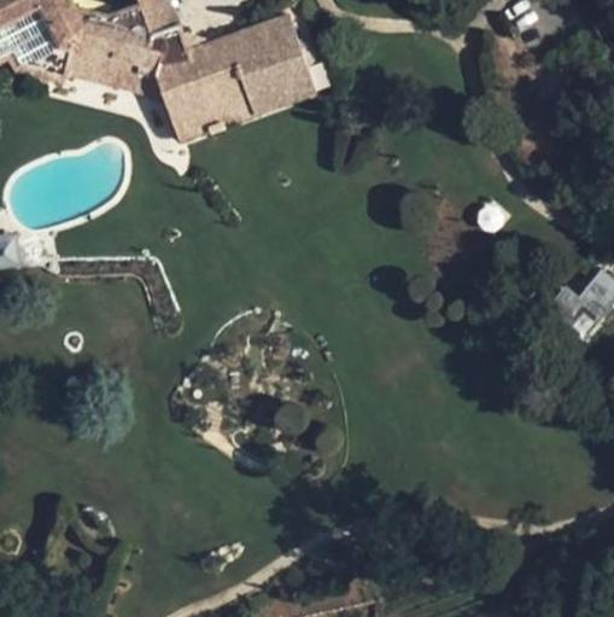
[(0,0),(0,58),(6,56),(12,69),(62,81),(64,74),(71,46),(151,65),(163,98),(176,137),(314,88),(305,65),(309,62),(313,57),(314,51),(311,45),(309,41),(303,39),(296,38),(287,13),(210,39),(188,46),(183,31),(179,21),(170,0),(136,0),(139,5),(107,16),(75,7),(70,0),(0,0)]
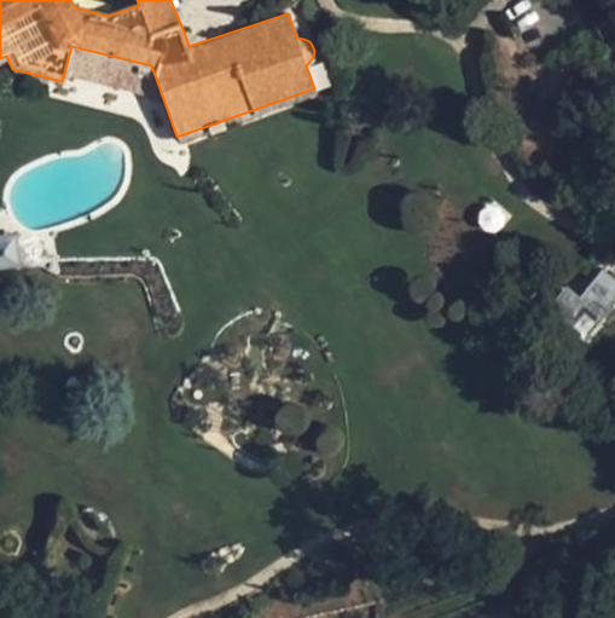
[(170,0),(179,21),(189,18),(180,0),(170,0)]
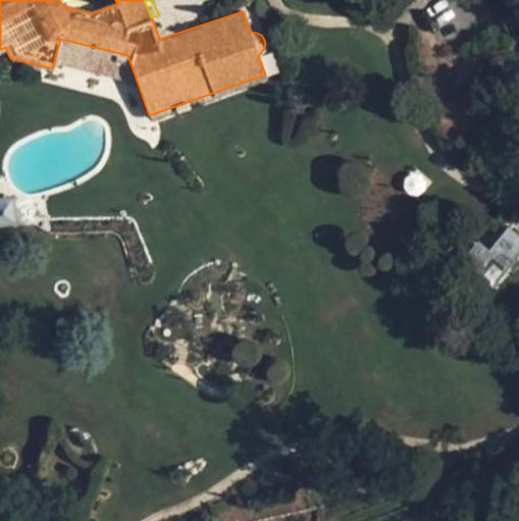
[(159,39),(177,33),(155,27),(159,39)]
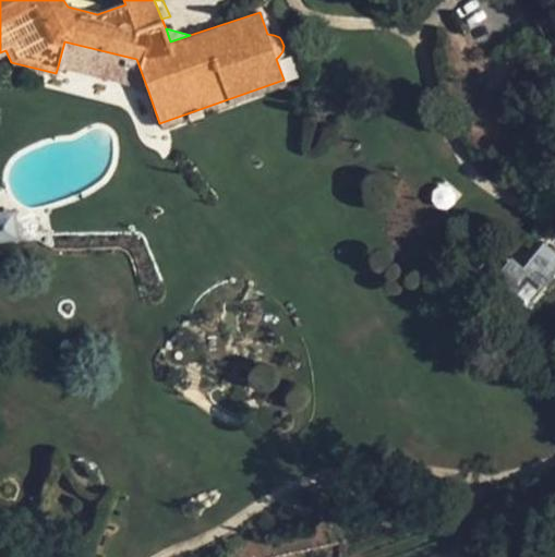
[(64,41),(58,67),(147,88),(136,59),(64,41)]
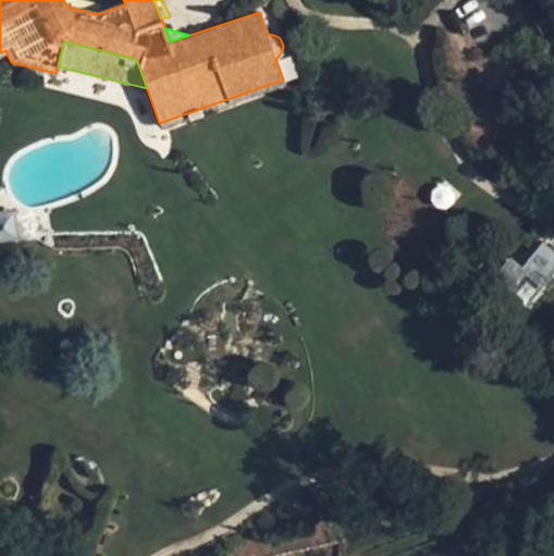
[(423,197),(442,212),(457,194),(439,178),(423,197)]
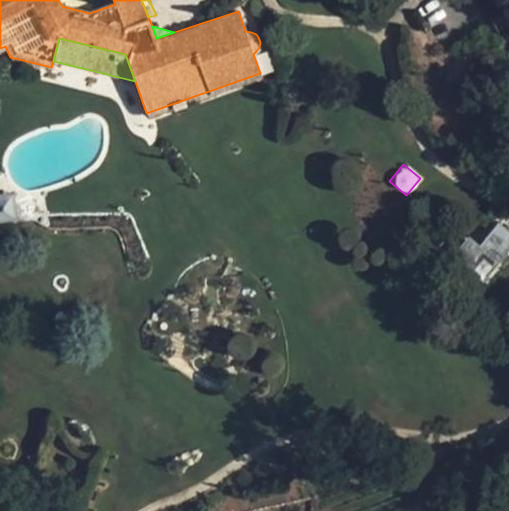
[(8,194),(0,194),(0,219),(10,218),(8,194)]
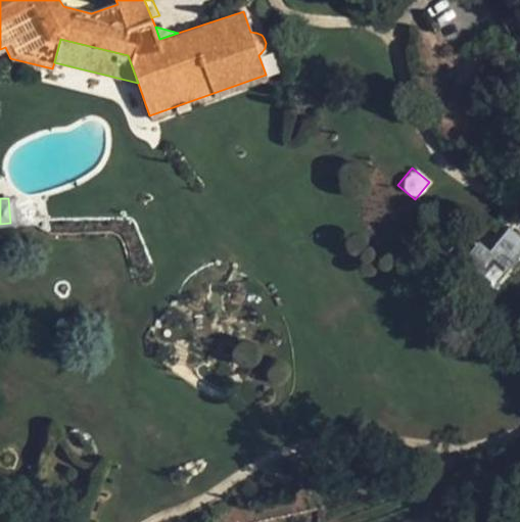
[(477,240),(473,244),(489,257),(512,229),(508,226),(488,249),(477,240)]
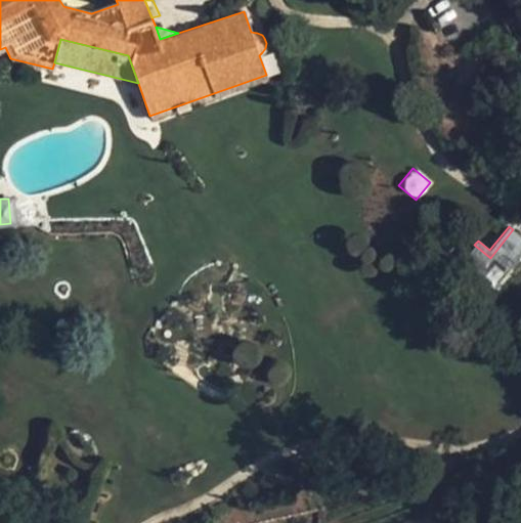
[(474,245),(461,261),(493,288),(520,252),(520,236),(513,229),(490,258),(474,245)]
